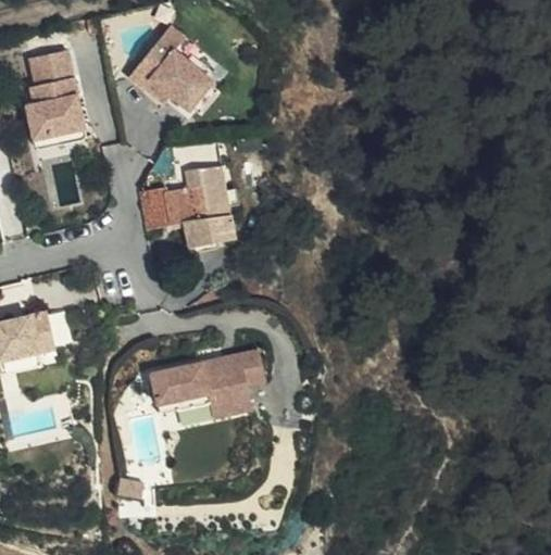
[(167,30),(127,80),(142,91),(149,83),(186,113),(210,84),(174,54),(183,42),(167,30)]
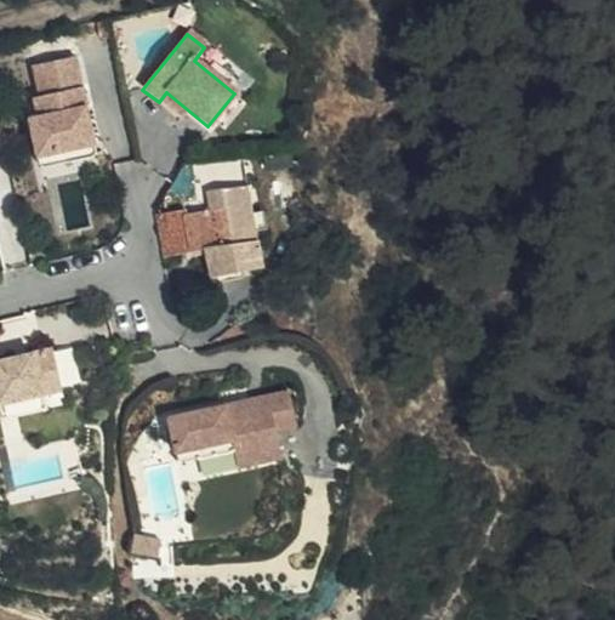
[(73,56),(30,64),(38,96),(79,86),(73,56)]
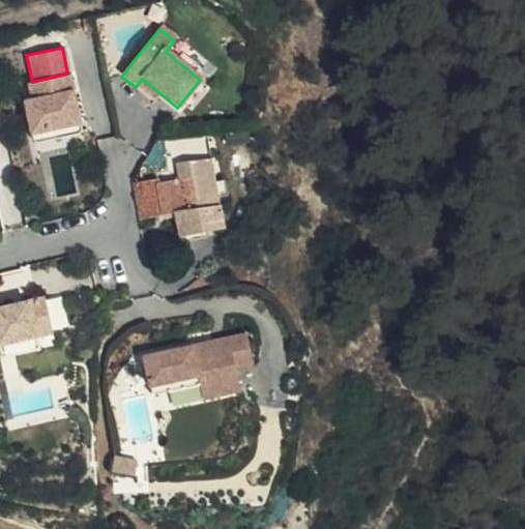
[(32,82),(19,85),(27,118),(75,108),(67,74),(32,82)]
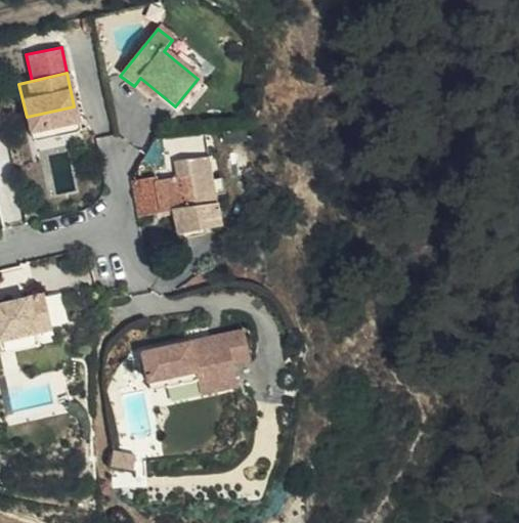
[(74,106),(27,117),(31,136),(79,126),(74,106)]
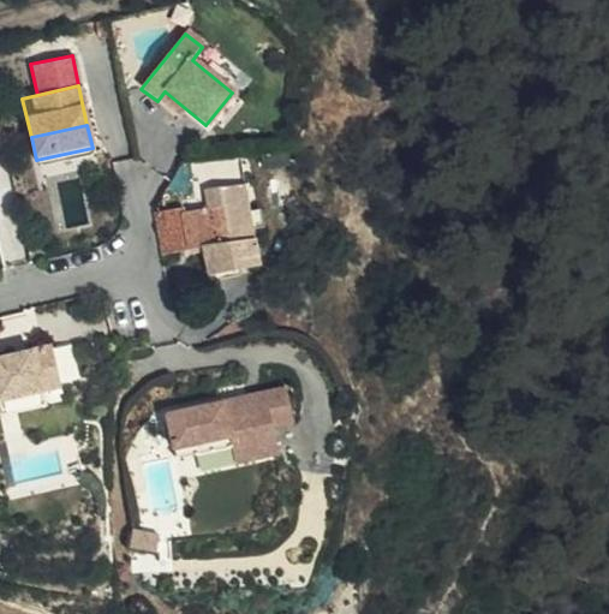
[(261,261),(245,180),(199,190),(202,208),(178,212),(183,245),(197,243),(202,273),(261,261)]
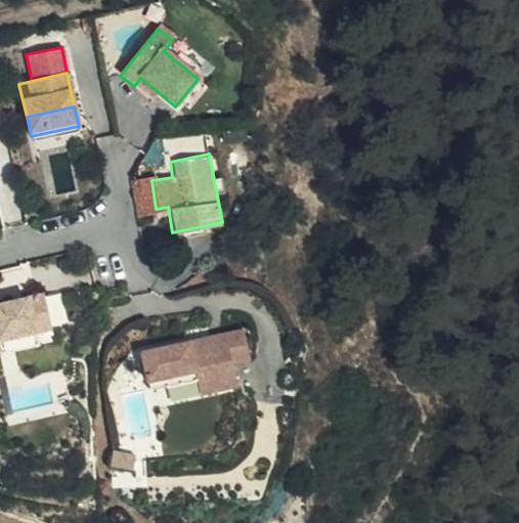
[(135,212),(156,209),(152,180),(131,183),(135,212)]
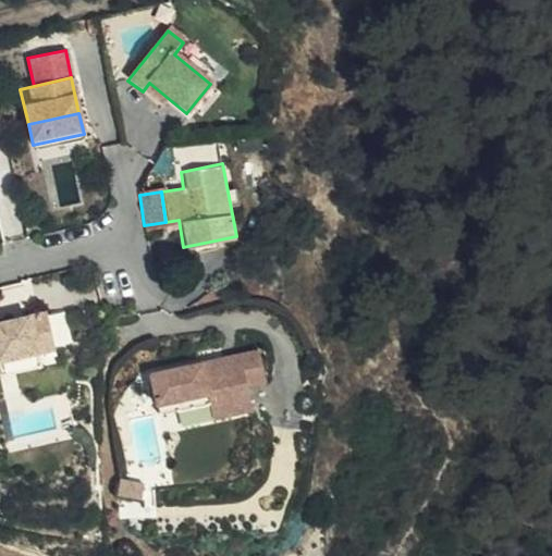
[(0,362),(37,355),(34,341),(51,337),(46,313),(0,323),(0,362)]
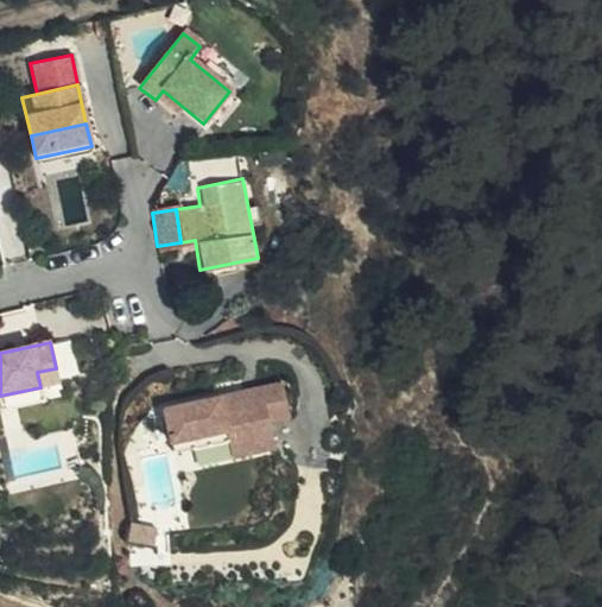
[(56,368),(37,372),(40,387),(59,384),(56,368)]
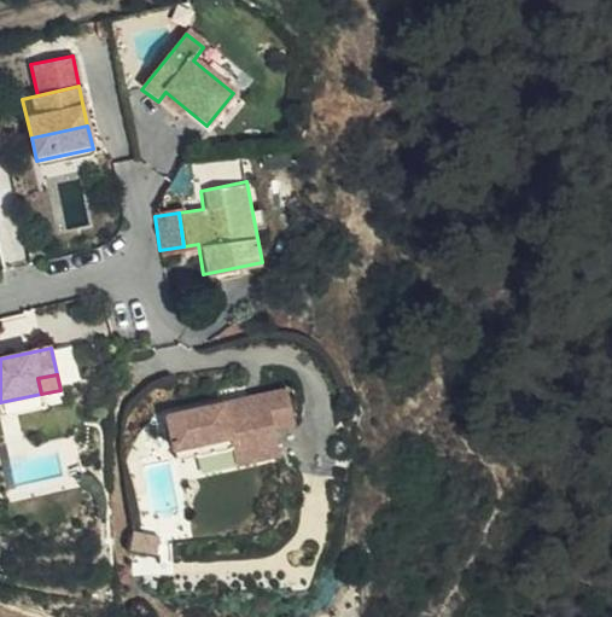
[(286,388),(165,414),(175,458),(229,446),(232,458),(277,448),(274,438),(297,434),(286,388)]
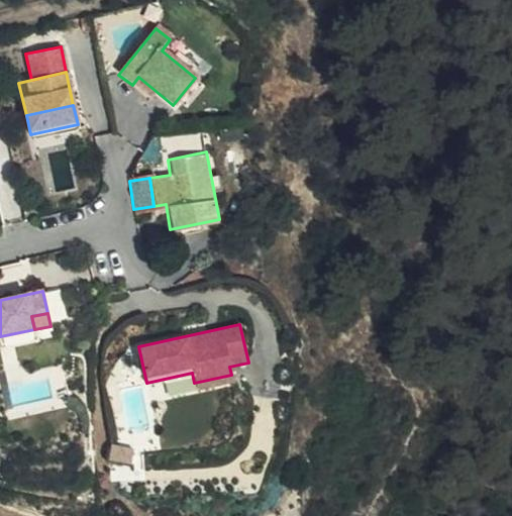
[(37,342),(34,329),(0,336),(0,350),(37,342)]
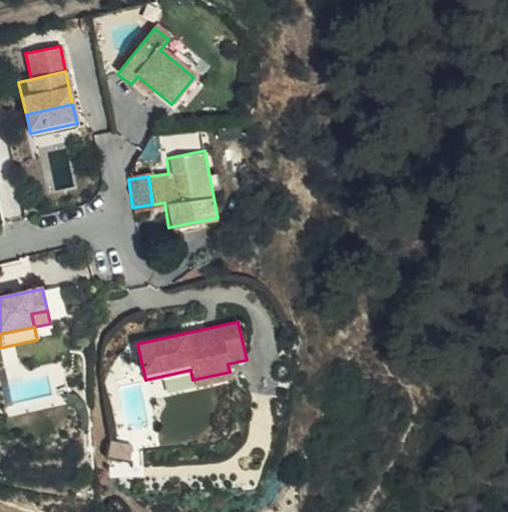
[(229,372),(192,380),(193,386),(230,378),(229,372)]
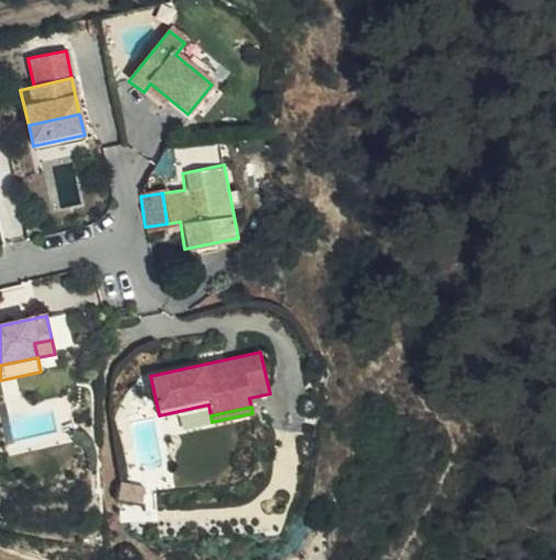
[(143,486),(118,482),(116,499),(139,502),(143,486)]
